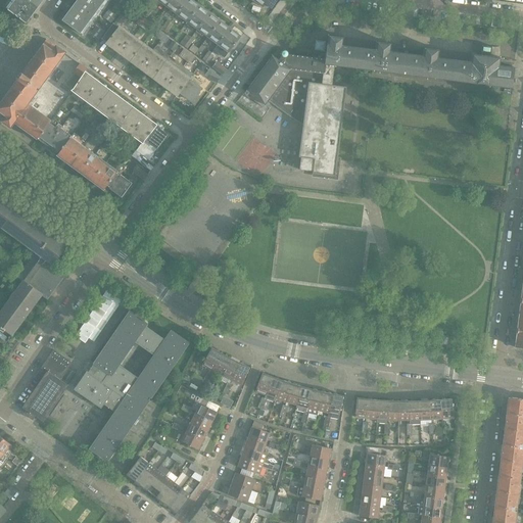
[(32,14),(11,0),(5,9),(16,16),(12,21),(21,29),(32,14)]
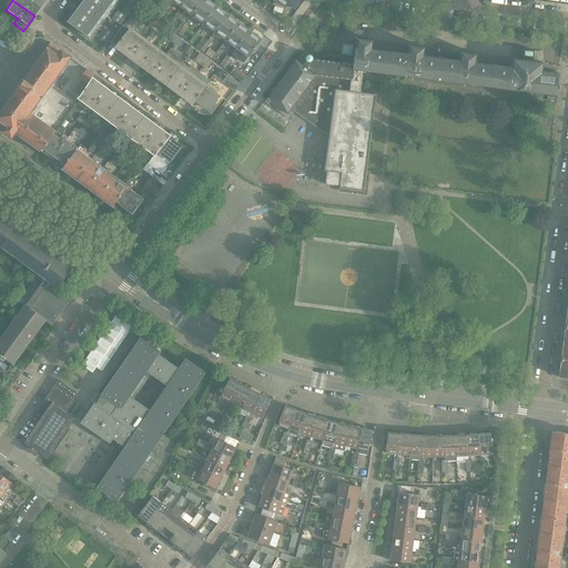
[(41,7),(31,0),(12,0),(34,16),(41,7)]
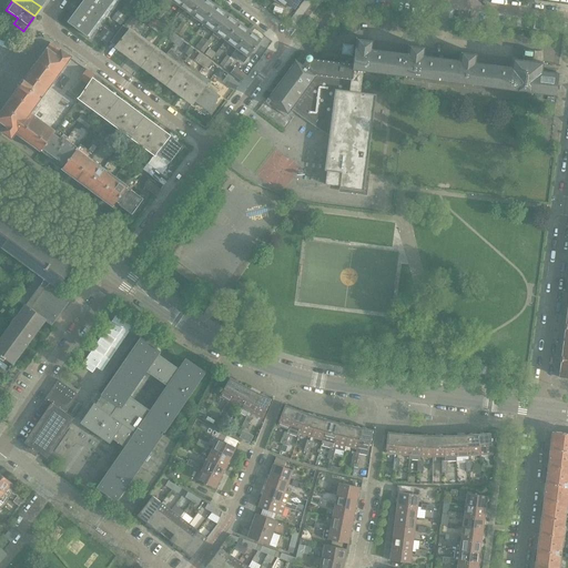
[(93,0),(84,0),(82,4),(103,20),(110,11),(93,0)]
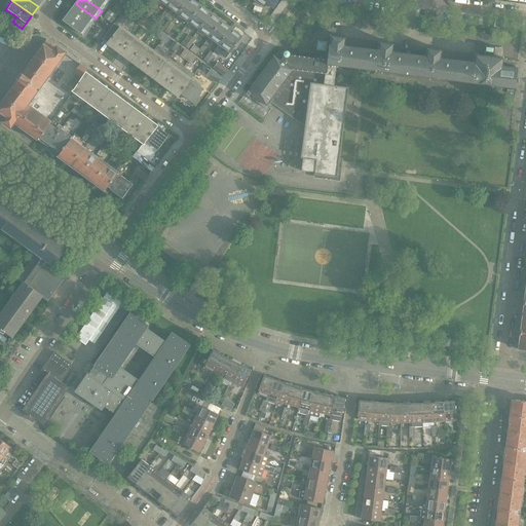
[(104,0),(86,0),(102,10),(108,2),(104,0)]
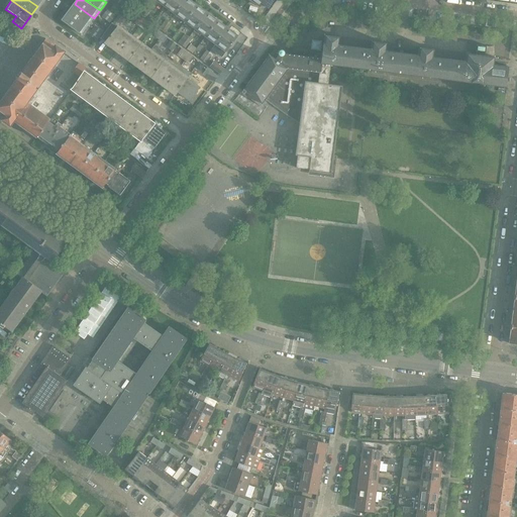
[(197,6),(189,0),(169,0),(165,6),(185,22),(197,6)]
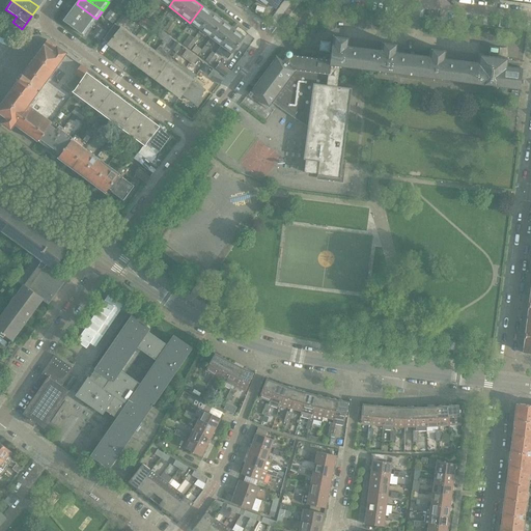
[(77,4),(71,12),(90,27),(96,19),(77,4)]
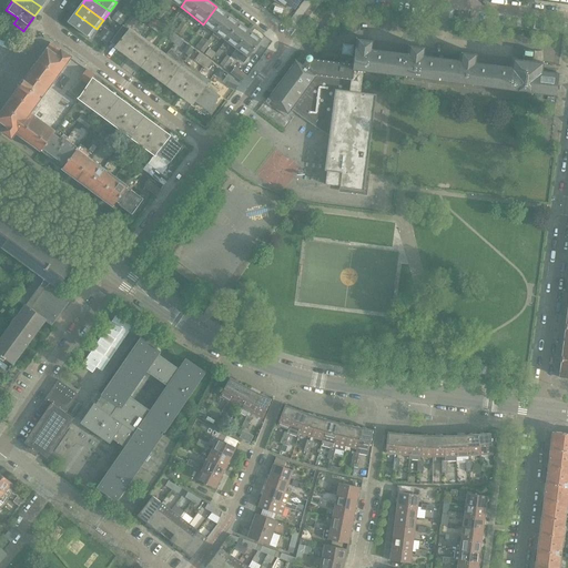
[(239,23),(216,7),(203,24),(225,41),(239,23)]
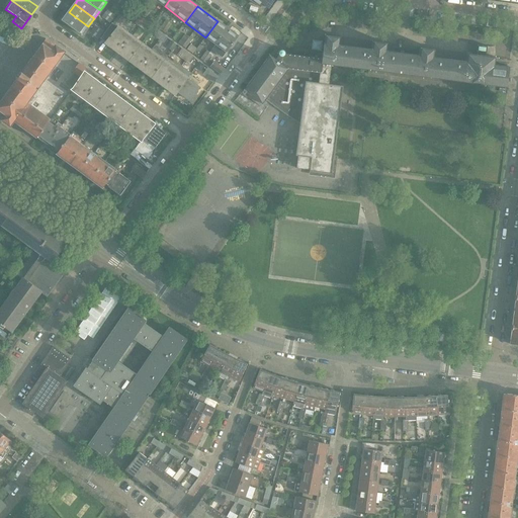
[(145,8),(139,15),(142,17),(148,9),(145,8)]
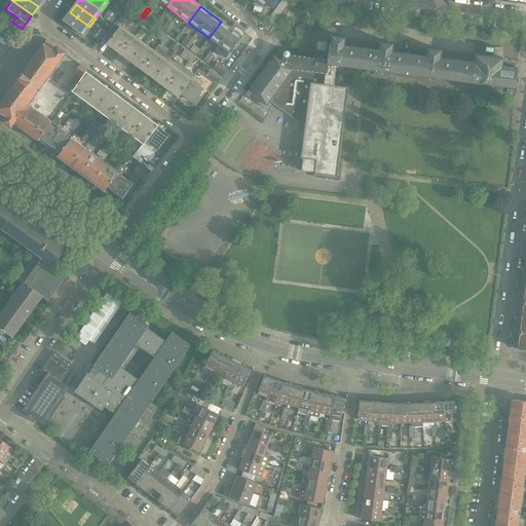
[(150,9),(144,17),(146,20),(152,11),(150,9)]
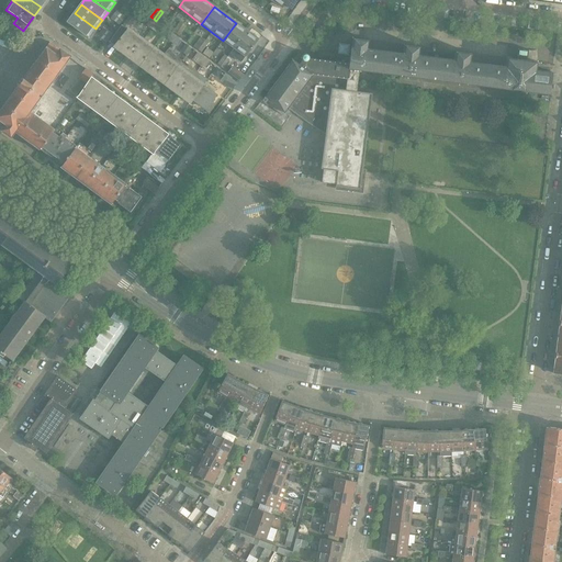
[(116,12),(113,15),(122,21),(124,18),(116,12)]
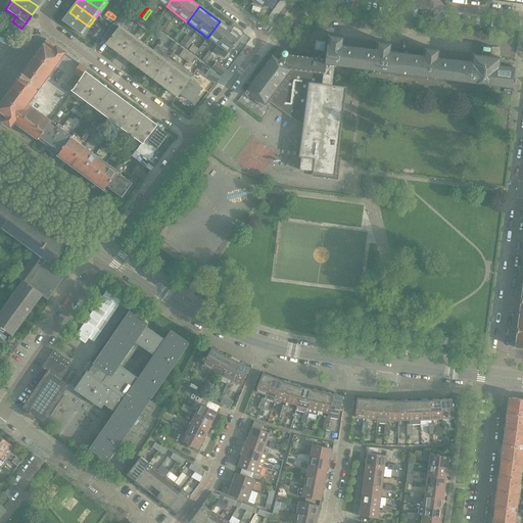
[(83,35),(89,27),(69,12),(63,20),(83,35)]
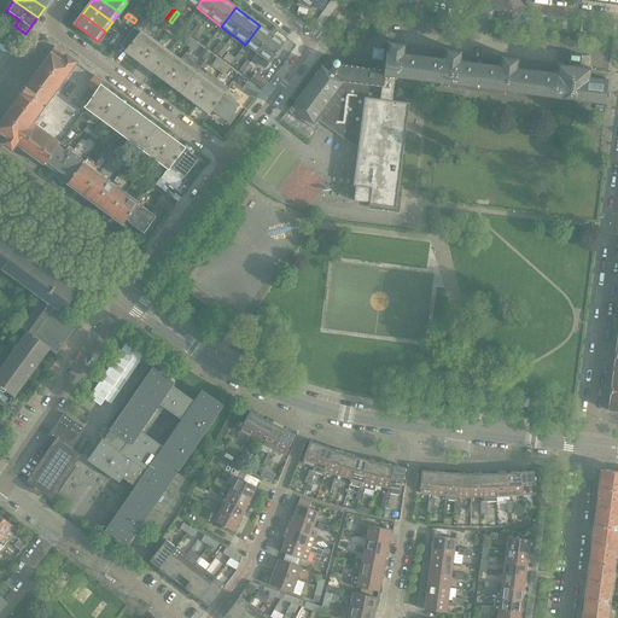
[(159,25),(163,19),(155,15),(151,18),(159,25)]
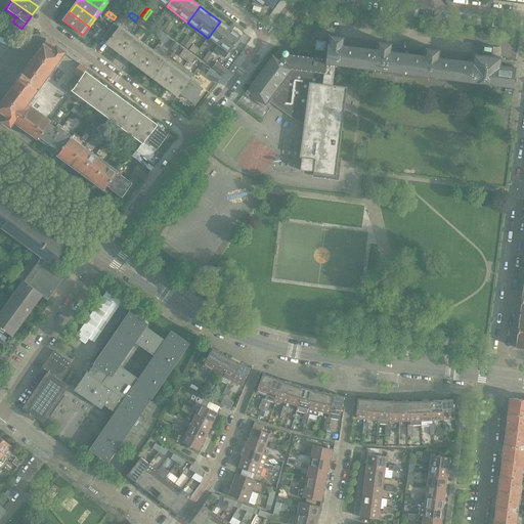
[(114,19),(105,14),(103,16),(112,23),(114,19)]
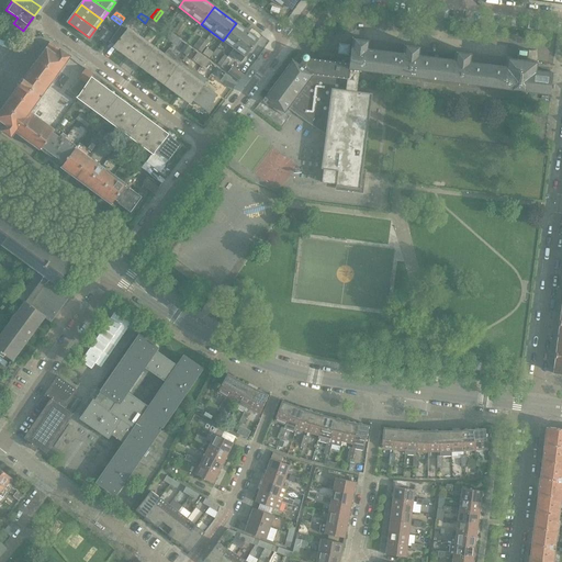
[(159,26),(154,22),(149,27),(155,32),(159,26)]
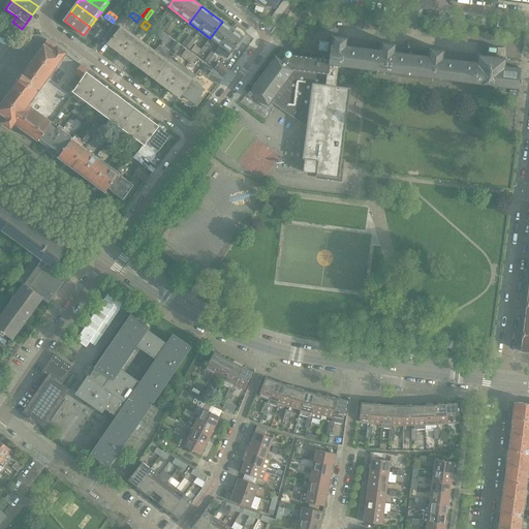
[(243,37),(222,22),(210,38),(231,54),(243,37)]
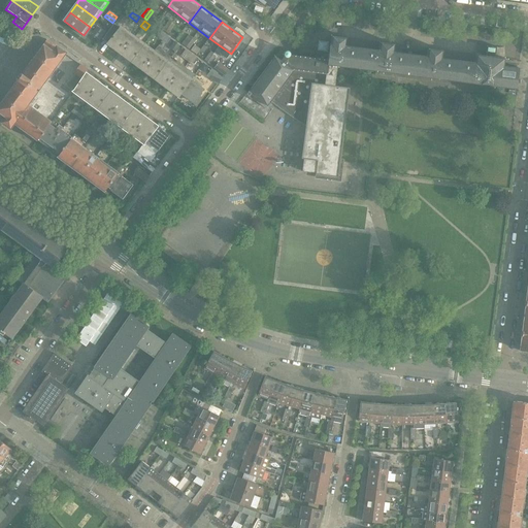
[(168,23),(162,31),(165,33),(170,25),(168,23)]
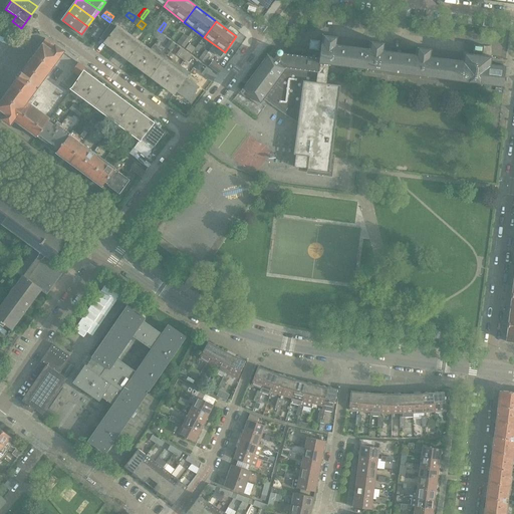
[(141,43),(117,26),(116,28),(111,24),(100,39),(105,42),(104,43),(127,60),(141,43)]
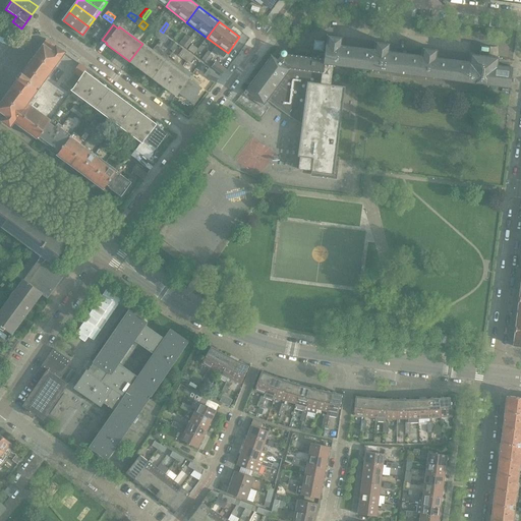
[(96,27),(94,31),(101,37),(103,34),(96,27)]
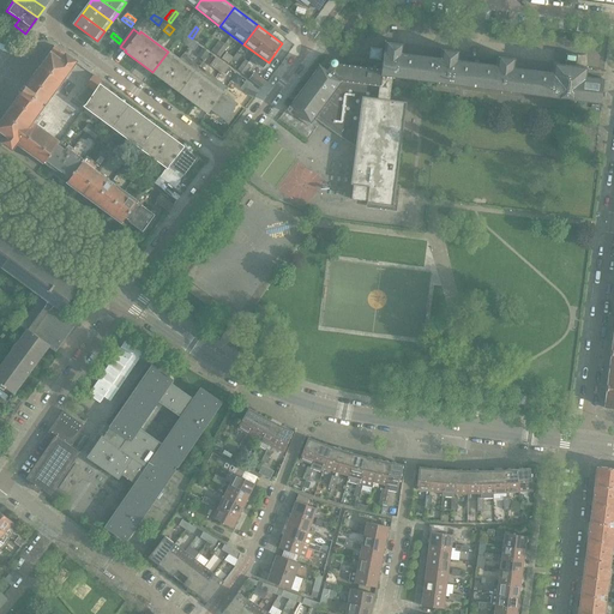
[(119,43),(110,36),(108,40),(116,46),(119,43)]
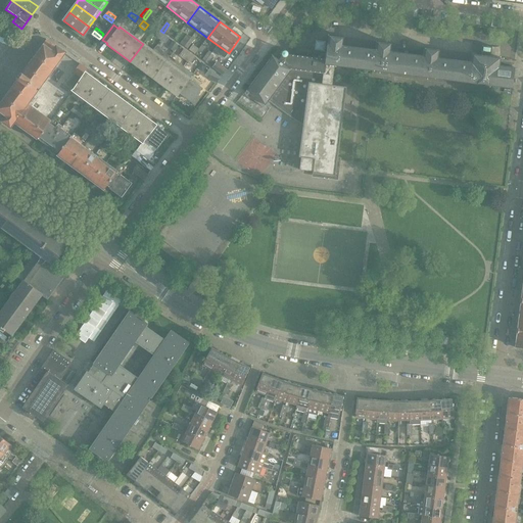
[(0,42),(7,45),(11,37),(0,32),(0,42)]
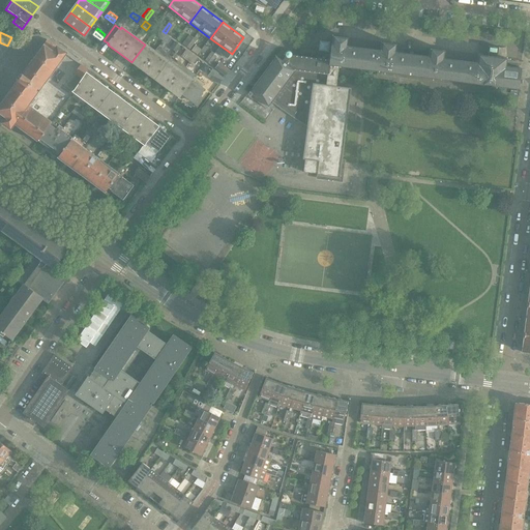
[(324,60),(316,58),(292,56),(292,55),(292,53),(291,53),(291,52),(290,52),(289,51),(288,51),(287,51),(287,52),(286,52),(285,53),(284,55),(284,56),(285,58),(282,61),(276,57),(275,57),(249,92),(248,92),(246,95),(243,100),(241,101),(241,102),(240,104),(265,121),(273,110),(271,109),(274,105),(271,102),(271,101),(275,105),(280,108),(283,111),(287,113),(291,116),(295,119),(299,121),(303,124),(306,127),(304,143),(302,159),(304,160),(303,173),(317,174),(317,176),(340,179),(342,163),(342,160),(347,121),(351,89),(335,87),(336,82),(337,76),(339,70),(339,67),(381,72),(384,72),(486,86),(492,87),(493,87),(505,89),(518,90),(519,86),(520,86),(521,79),(520,78),(521,68),(519,68),(516,68),(505,66),(506,64),(506,63),(506,59),(497,58),(497,55),(498,55),(499,48),(488,47),(487,54),(488,54),(488,57),(478,55),(477,55),(476,63),(443,59),(444,51),(430,49),(429,57),(423,57),(415,56),(408,55),(400,54),(394,53),(395,45),(381,42),(380,51),(347,47),(348,38),(332,36),(331,45),(329,45),(329,42),(320,41),(320,43),(319,49),(319,51),(325,52),(324,60)]
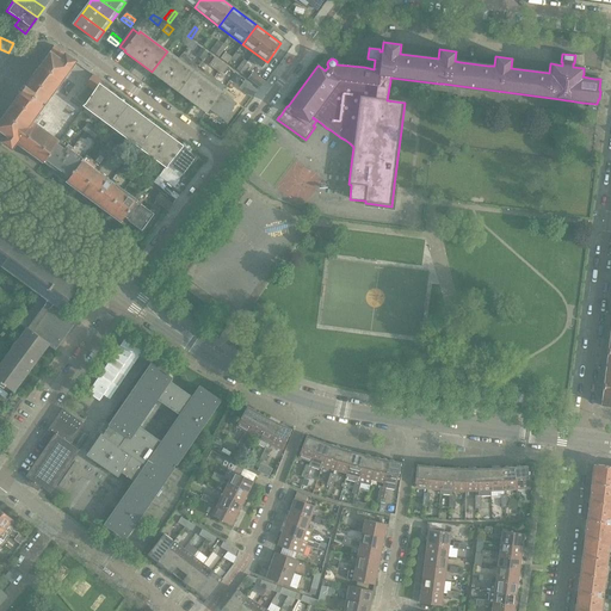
[(195,54),(199,48),(193,44),(189,50),(186,53),(191,56),(193,53),(195,54)]
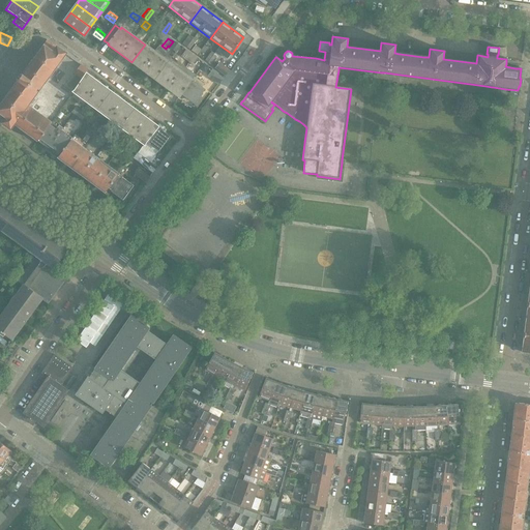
[(189,38),(183,47),(186,49),(192,40),(189,38)]
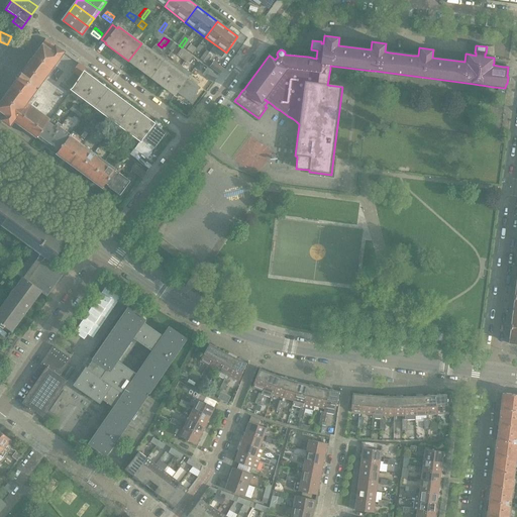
[(41,45),(20,74),(16,79),(16,80),(14,82),(0,101),(0,118),(3,120),(9,125),(12,121),(36,138),(36,137),(48,121),(25,104),(63,53),(45,39),(41,45)]
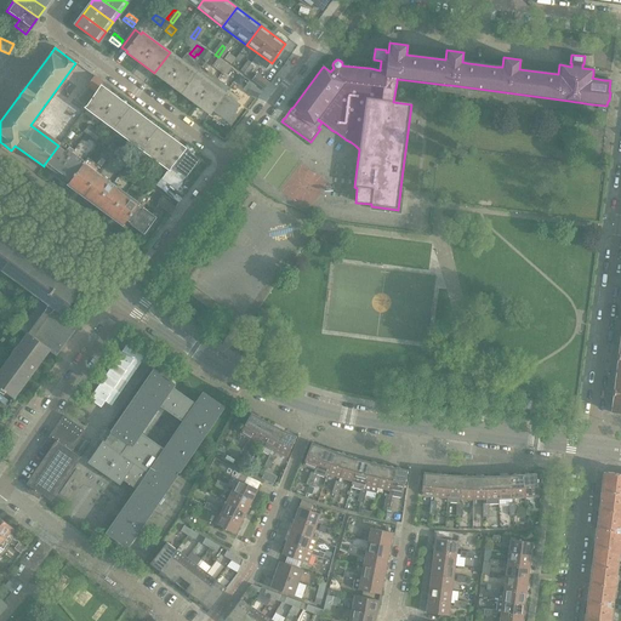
[(224,47),(218,57),(221,60),(228,50),(224,47)]
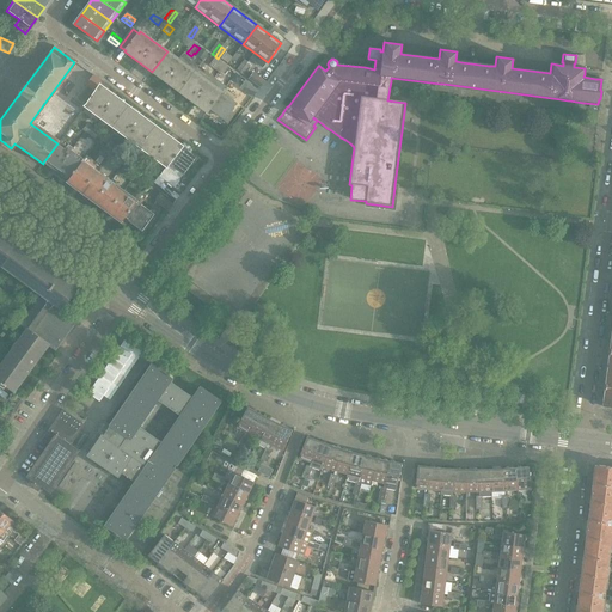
[(194,72),(167,51),(152,72),(179,92),(194,72)]
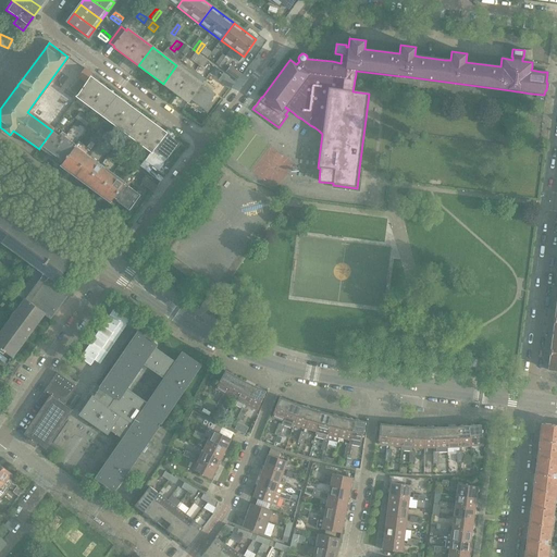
[(192,60),(197,63),(201,58),(196,54),(192,60)]
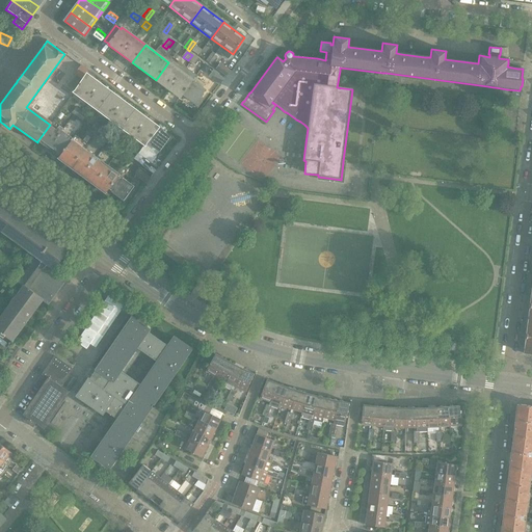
[(211,54),(205,62),(208,64),(213,56),(211,54)]
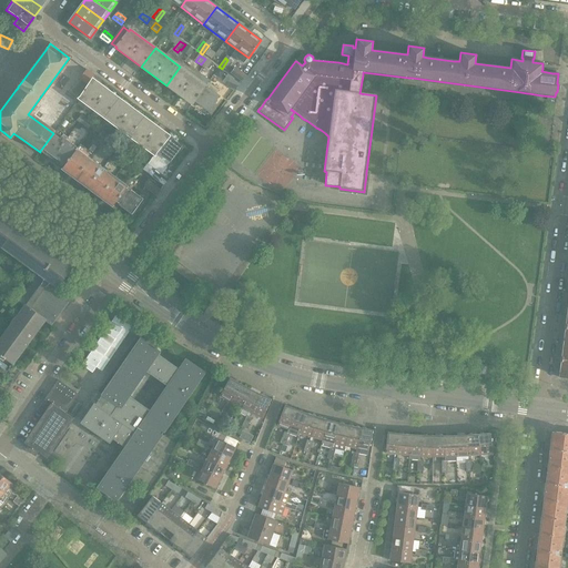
[(216,68),(210,63),(205,59),(201,64),(209,71),(210,70),(213,72),(216,68)]
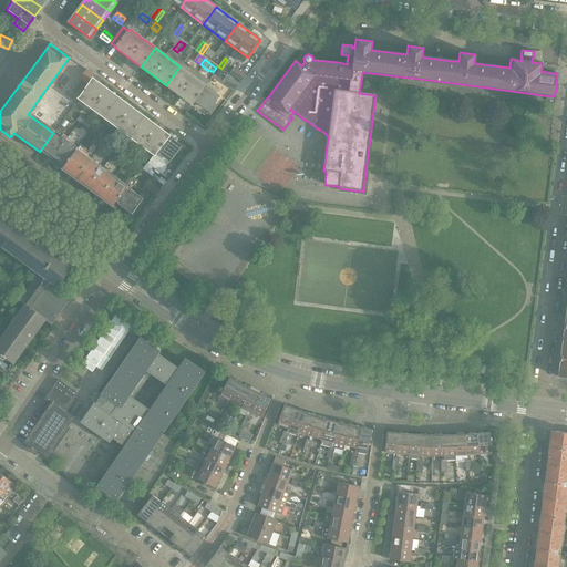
[(227,60),(222,69),(225,71),(230,62),(227,60)]
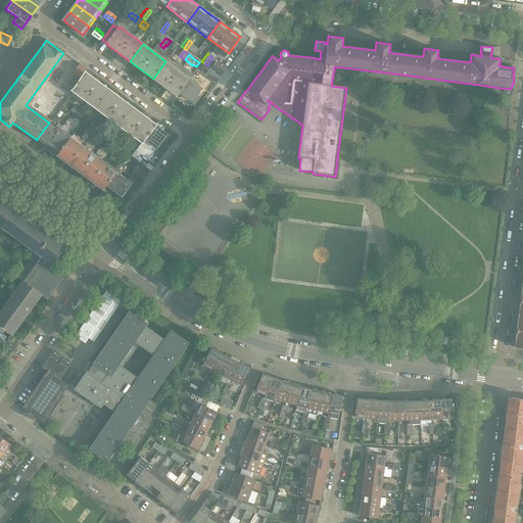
[(189,79),(180,72),(183,67),(178,63),(175,67),(165,61),(153,79),(177,96),(179,93),(189,79)]
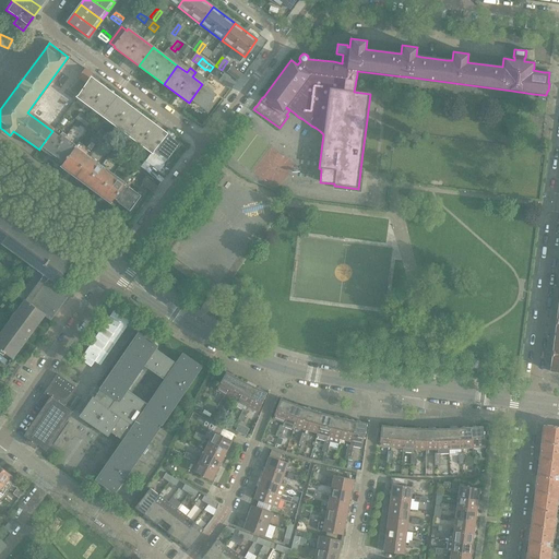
[(232,67),(227,72),(238,80),(242,74),(232,67)]
